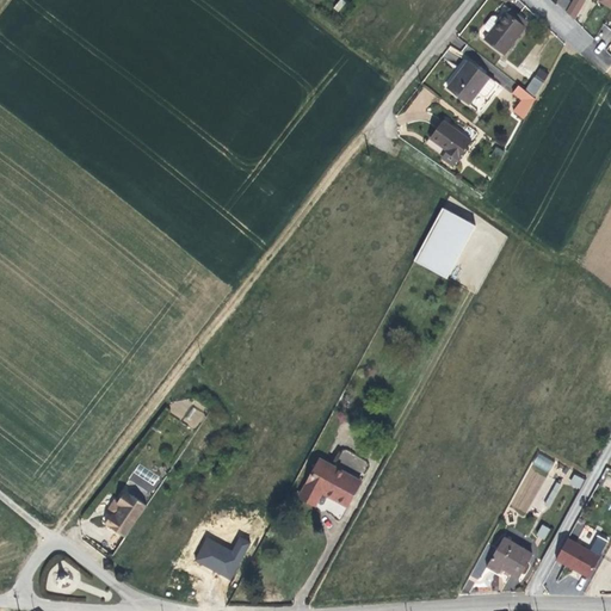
[(571,0),(565,12),(575,18),(585,0),(571,0)]
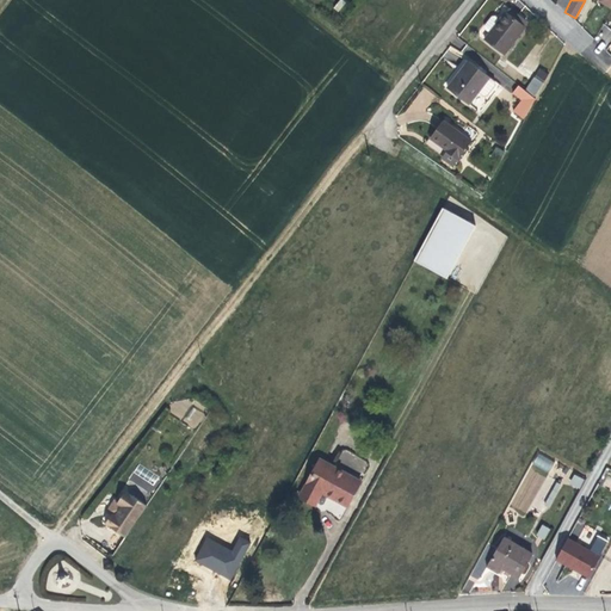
[(492,37),(487,44),(500,54),(520,28),(501,14),(487,34),(492,37)]
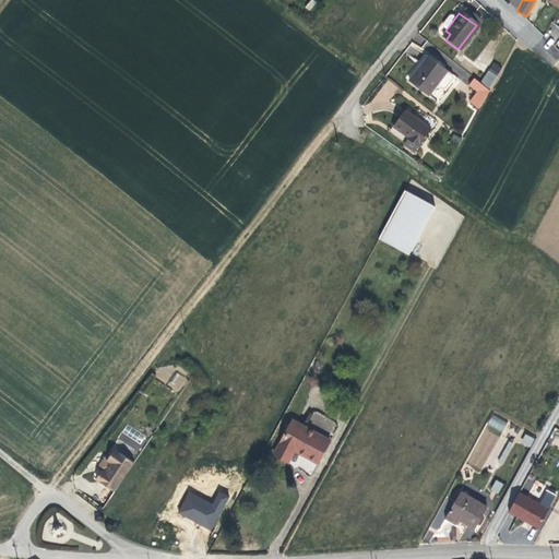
[(412,45),(412,54),(420,54),(420,45),(412,45)]
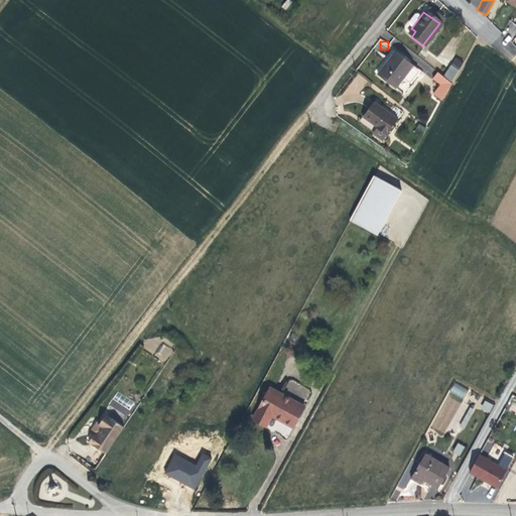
[(393,54),(377,78),(400,95),(417,73),(393,54)]
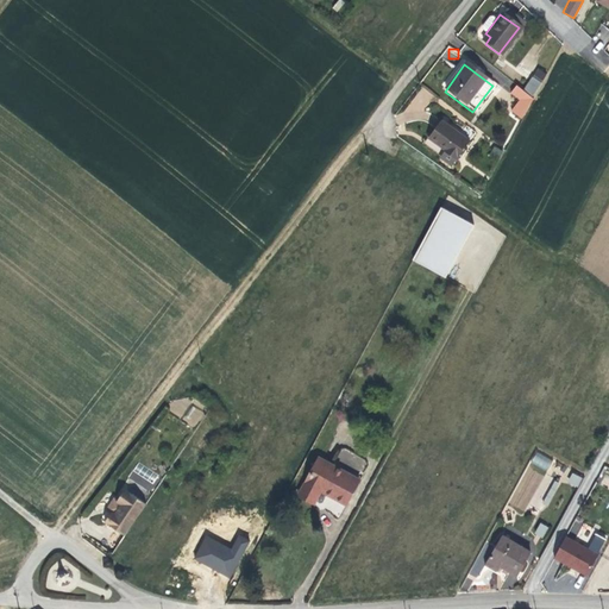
[(541,85),(533,80),(525,93),(533,99),(541,85)]
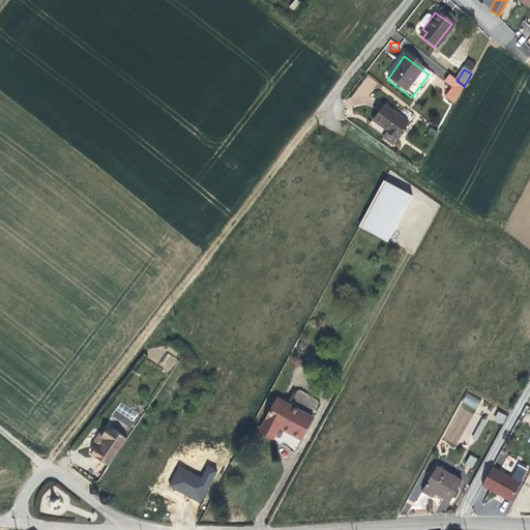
[(446,74),(441,83),(447,87),(441,98),(453,108),(464,88),(446,74)]
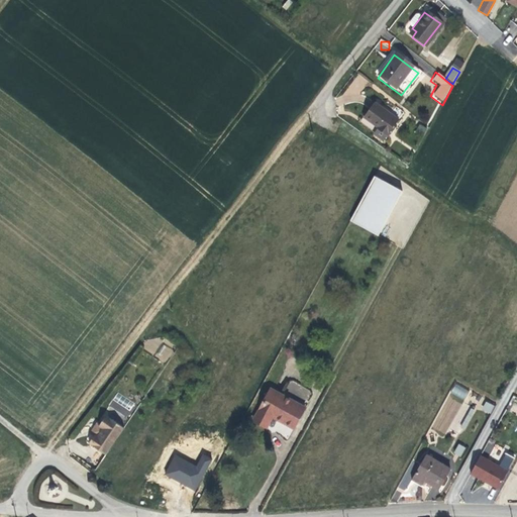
[(372,105),(362,118),(376,127),(375,129),(385,137),(397,122),(372,105)]
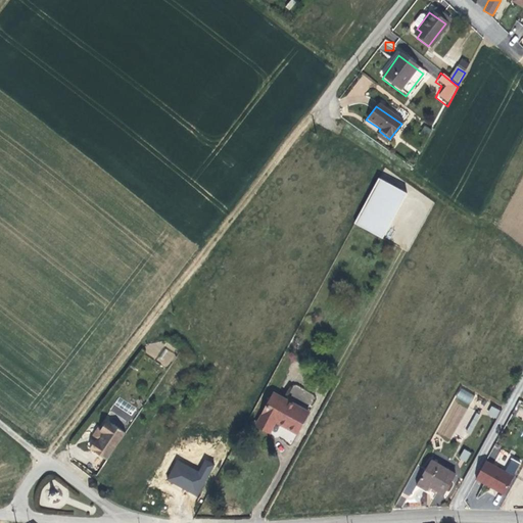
[(363,209),(354,223),(383,238),(408,193),(379,178),(363,209)]
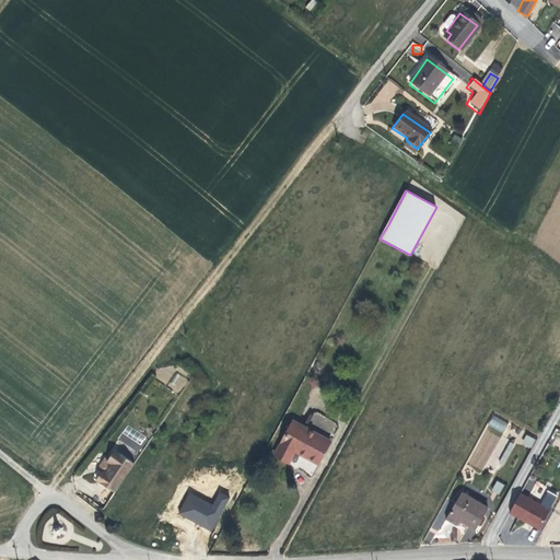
[(178,373),(167,386),(177,394),(188,381),(178,373)]
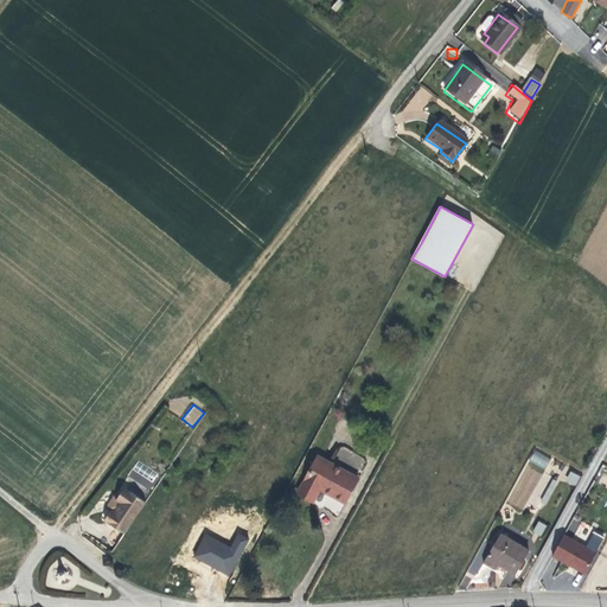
[(536,449),(529,460),(544,471),(551,460),(536,449)]
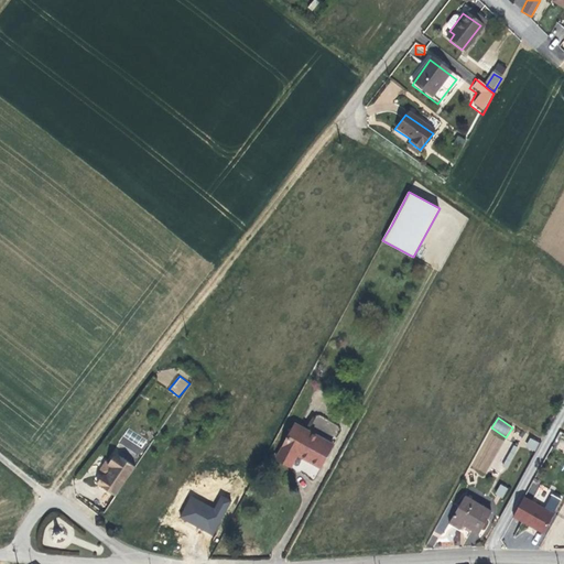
[(296,429),(282,456),(296,463),(300,457),(323,469),(334,449),(296,429)]
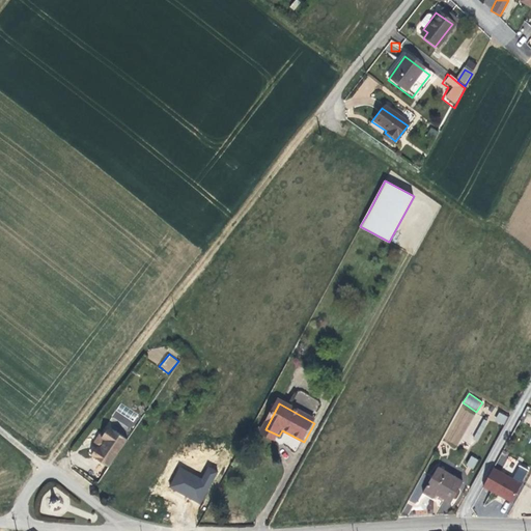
[(459,408),(443,439),(456,447),(474,415),(459,408)]
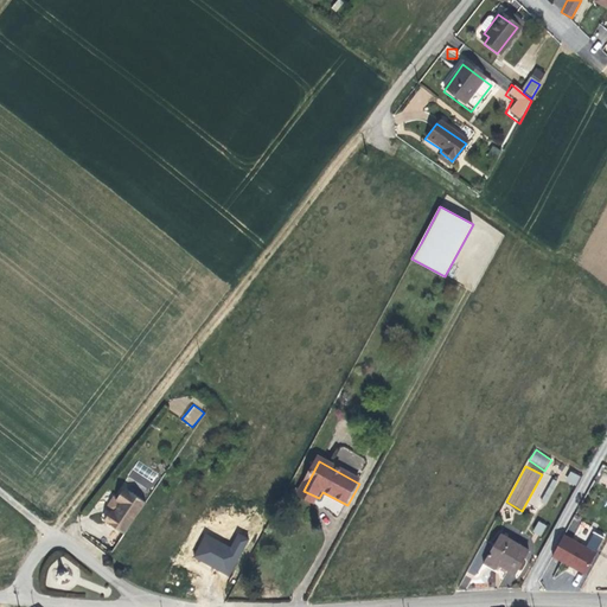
[(575,486),(581,475),(570,471),(566,481),(575,486)]
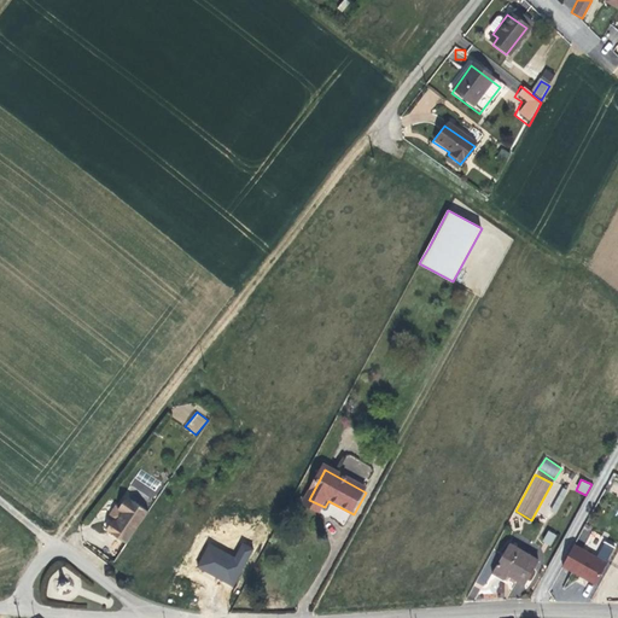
[(120,513),(114,523),(133,536),(155,505),(134,491),(126,502),(132,506),(123,516),(120,513)]
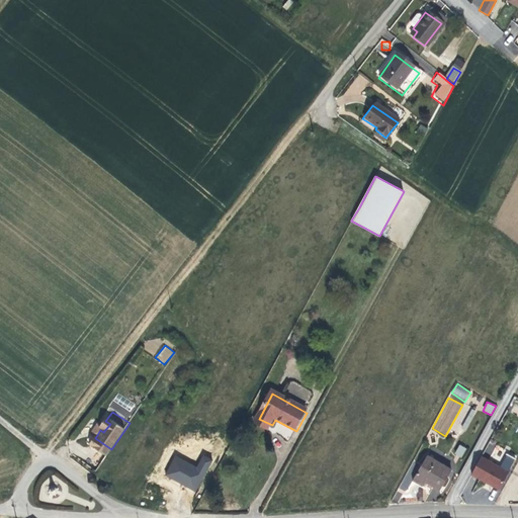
[(259,419),(256,424),(269,432),(272,425),(259,419)]
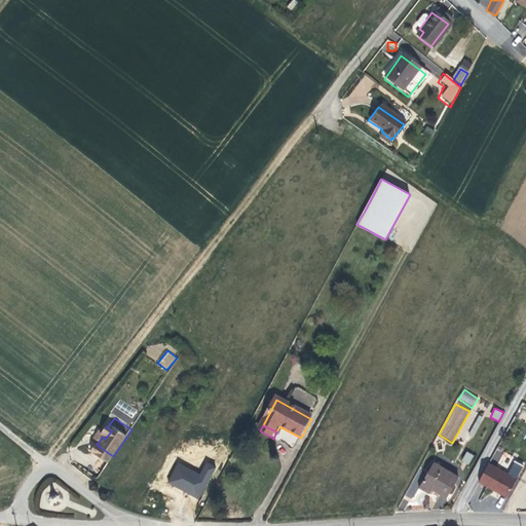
[(466,451),(461,461),(468,465),(474,454),(466,451)]
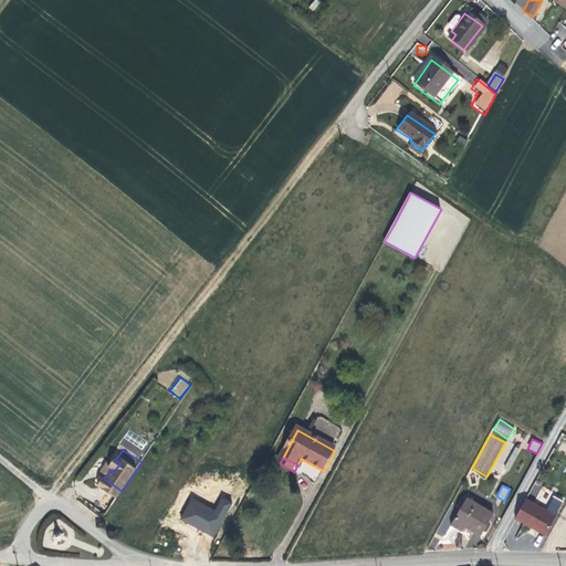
[(514,520),(546,536),(565,501),(553,495),(546,509),(525,498),(514,520)]
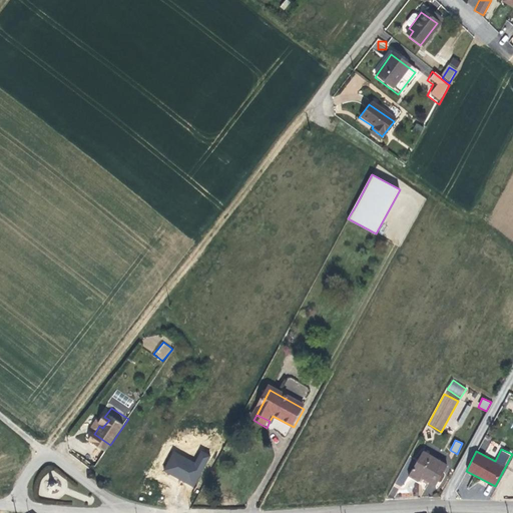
[(196,462),(174,451),(164,470),(194,486),(210,456),(201,452),(196,462)]
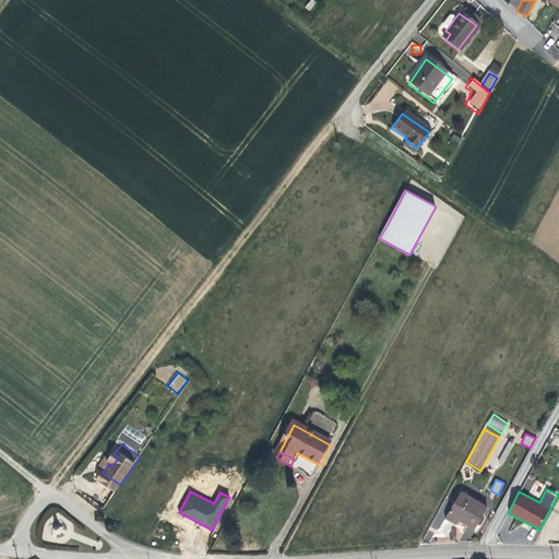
[(460,492),(448,512),(474,527),(485,507),(460,492)]
